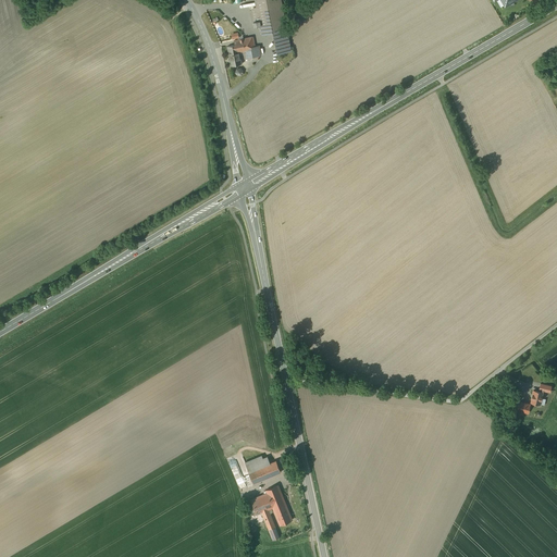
[(255,0),(257,8),(254,8),(251,11),(255,27),(258,26),(260,25),(261,29),(262,35),(273,33),(277,53),(291,51),(280,0),(255,0)]
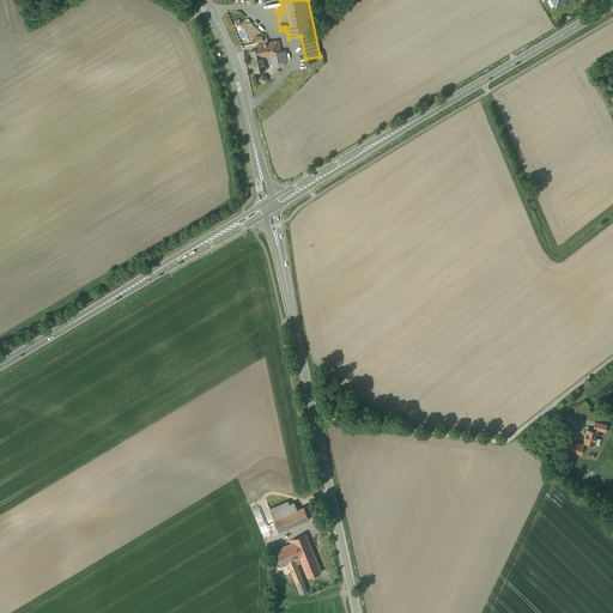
[(278,41),(258,46),(259,49),(261,49),(263,61),(274,59),(275,64),(286,61),(284,53),(280,54),(278,41)]
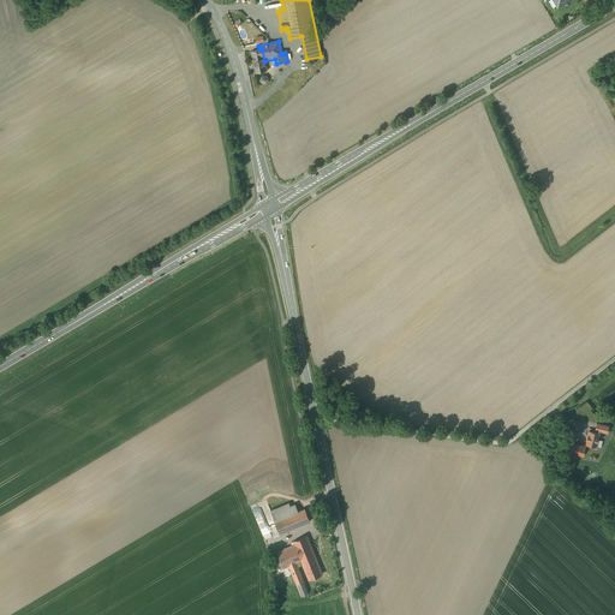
[(264,61),(262,49),(260,49),(251,52),(256,73),(267,71),(264,61)]
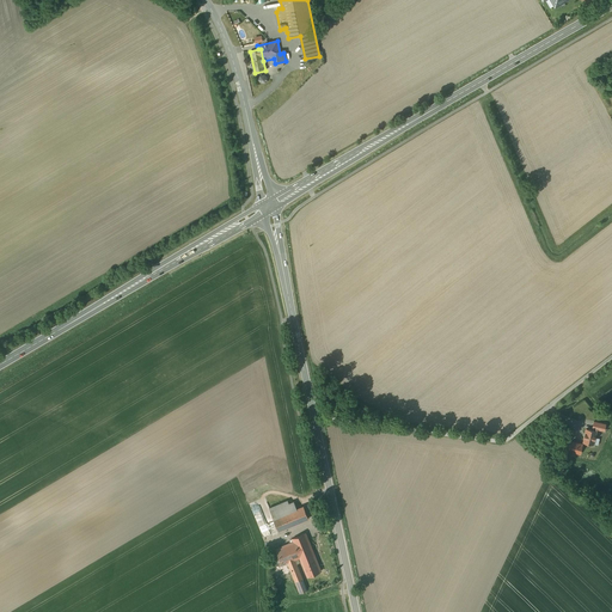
[(606,424),(594,422),(592,428),(597,429),(605,432),(606,424)]
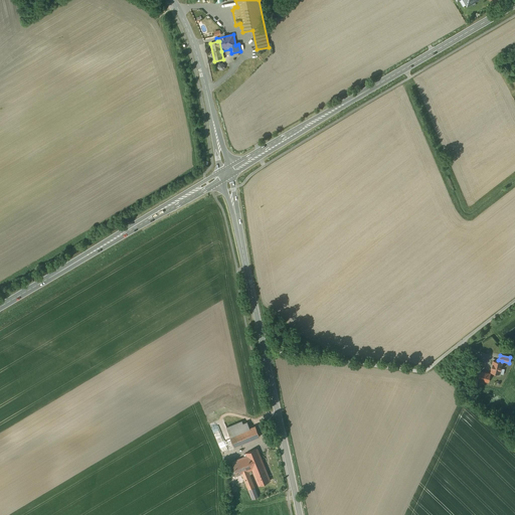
[(493,361),(491,372),(499,374),(502,361),(499,360),(498,362),(493,361)]
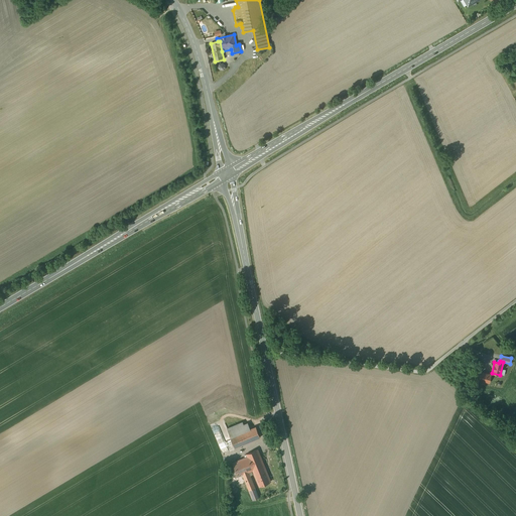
[(491,375),(479,372),(477,380),(489,383),(491,375)]
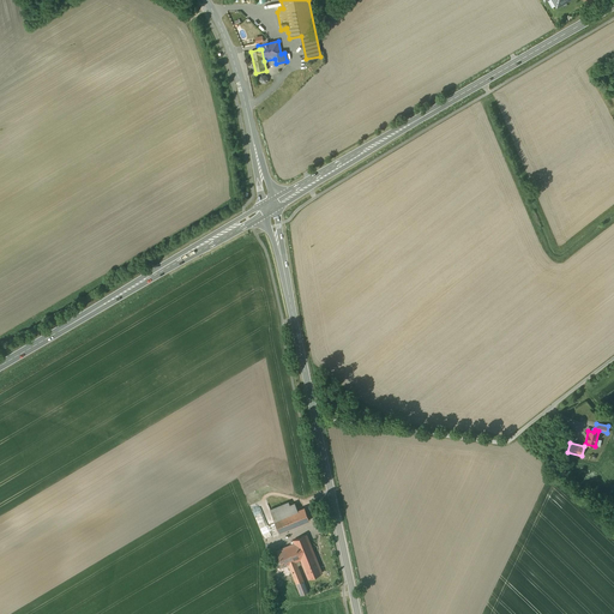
[(275,521),(298,511),(294,504),(289,506),(288,503),(270,510),(275,521)]
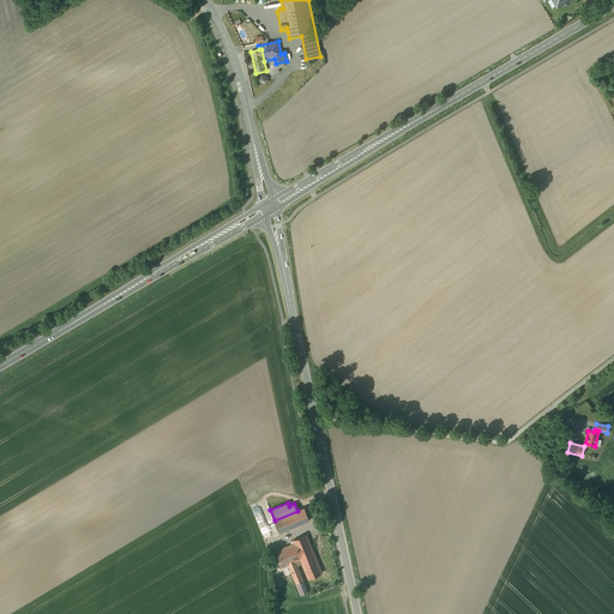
[(280,533),(309,521),(305,509),(298,511),(275,521),(280,533)]
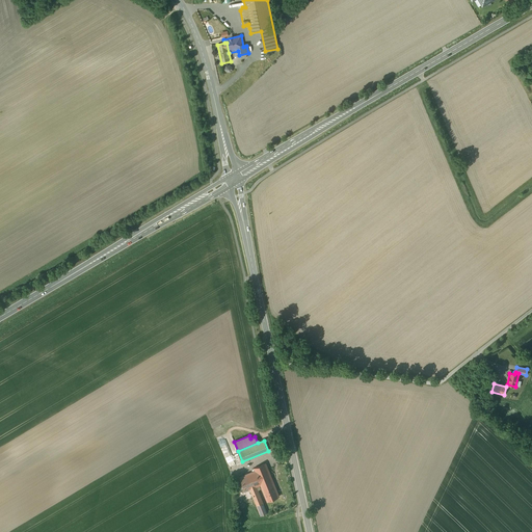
[(265,463),(255,468),(256,471),(240,477),(245,490),(250,488),(261,515),(267,513),(258,490),(256,486),(259,485),(261,484),(272,480),(265,463)]
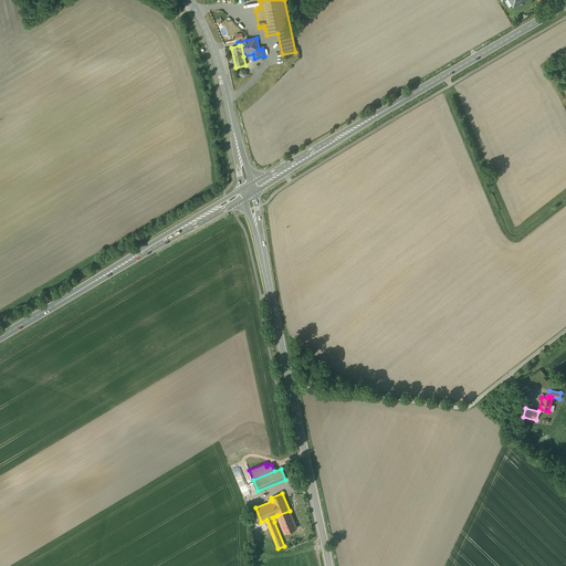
[(290,511),(278,515),(284,533),(296,528),(290,511)]
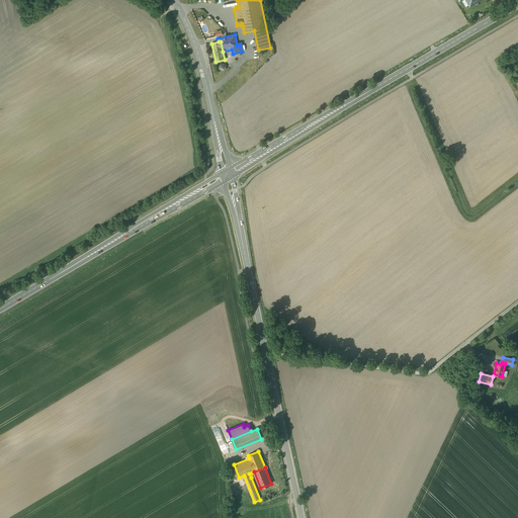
All buildings are outlined.
